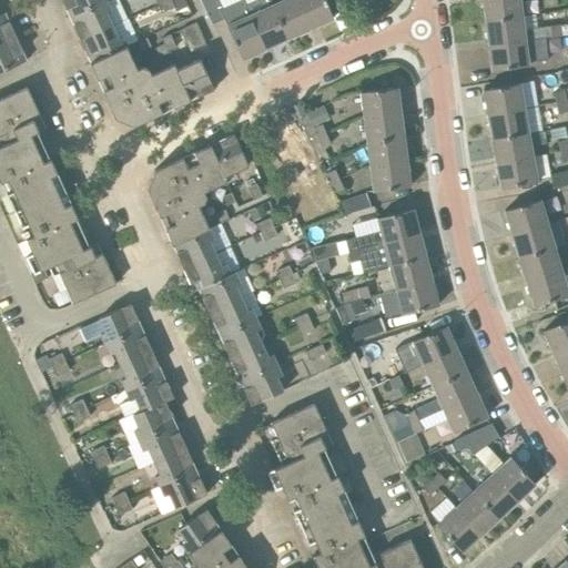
[(61,0),(69,18),(108,1),(107,0),(61,0)]
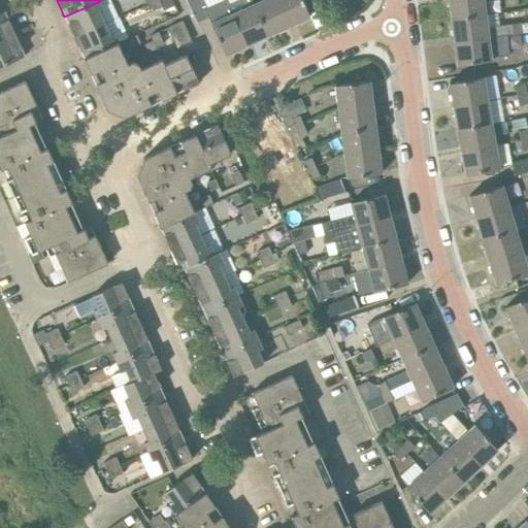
[(159,0),(159,1),(162,7),(164,11),(173,6),(170,0),(159,0)]
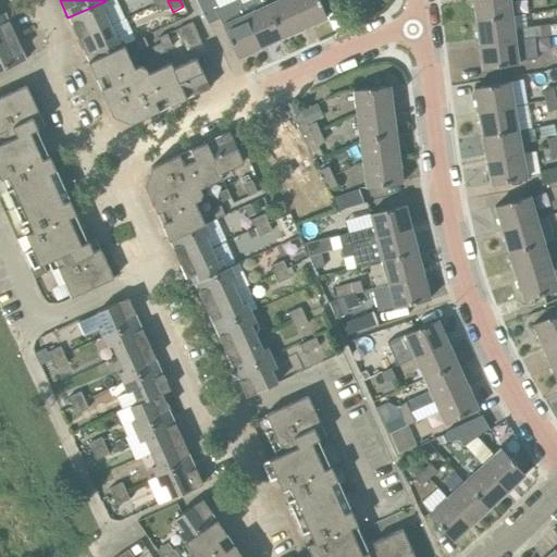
[(199,0),(207,17),(220,12),(214,0),(199,0)]
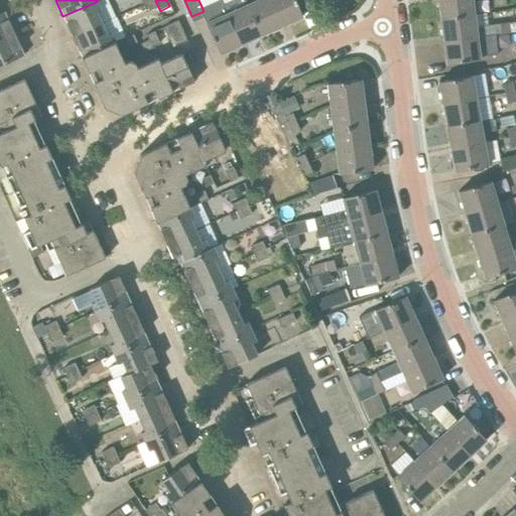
[(261,36),(281,27),(269,0),(258,0),(248,5),(261,36)]
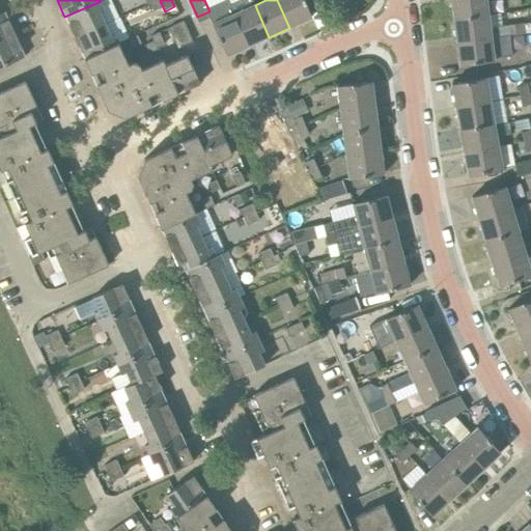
[(277,0),(289,28),(311,18),(303,0),(277,0)]
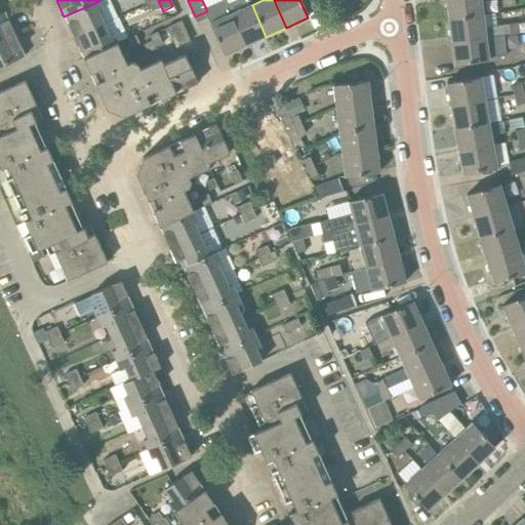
[(483,15),(481,0),(445,0),(448,21),(483,15)]
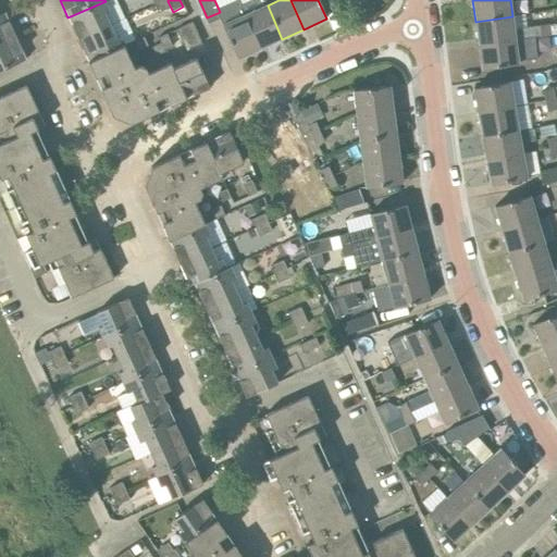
[(78,39),(111,25),(104,13),(110,11),(106,1),(67,17),(78,39)]
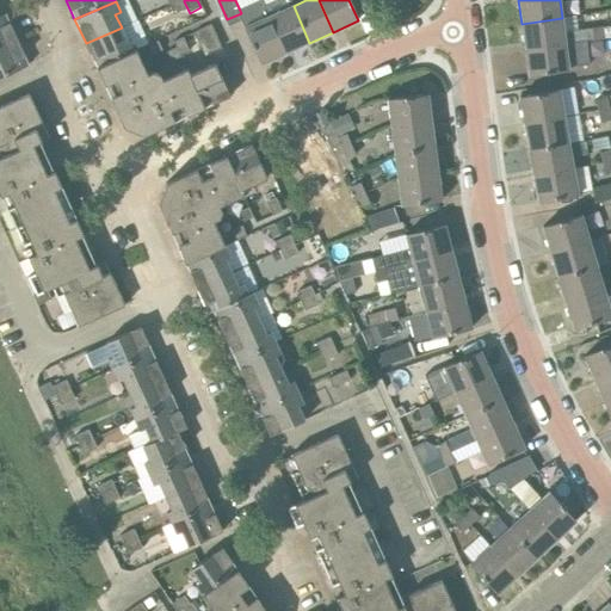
[(184,1),(171,7),(173,14),(187,8),(184,1)]
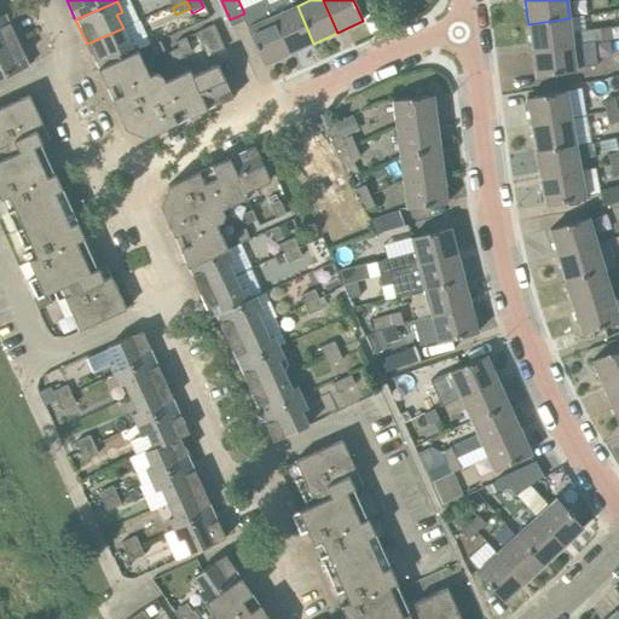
[(289,55),(313,44),(298,6),(272,17),(289,55)]
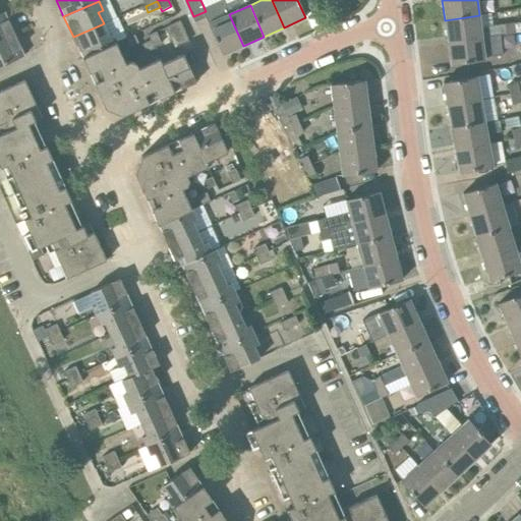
[(0,40),(14,34),(4,12),(0,14),(0,15),(0,14),(0,40)]
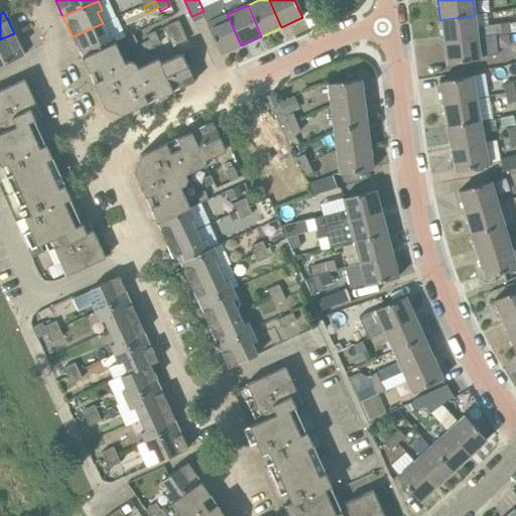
[(220,54),(241,45),(227,14),(206,23),(220,54)]
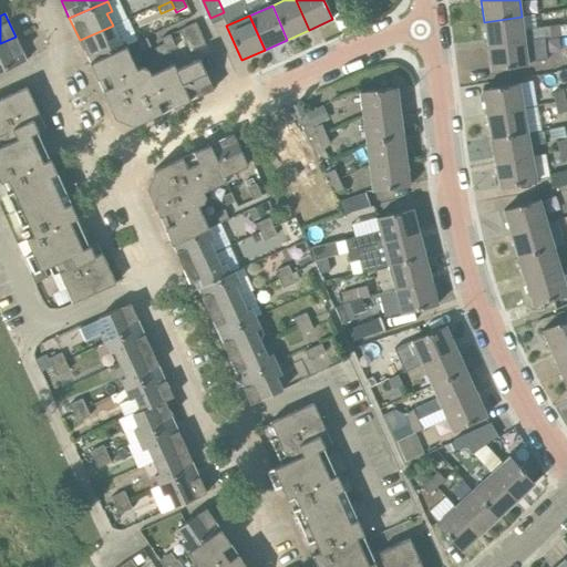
[(484,22),(487,45),(525,41),(543,39),(543,38),(550,37),(562,35),(559,26),(524,30),(522,17),(484,22)]
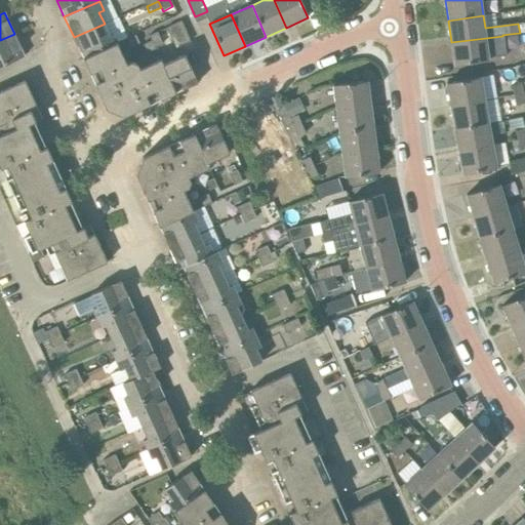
[(175,48),(191,41),(182,21),(166,28),(175,48)]
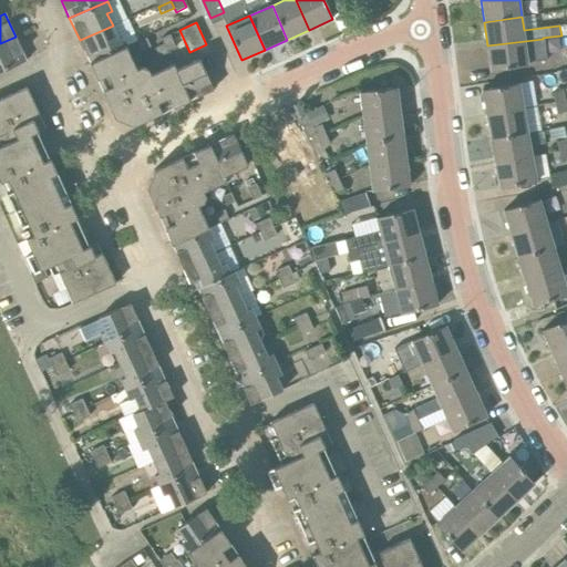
[(90,63),(126,47),(129,47),(123,35),(119,38),(113,26),(80,40),(90,63)]
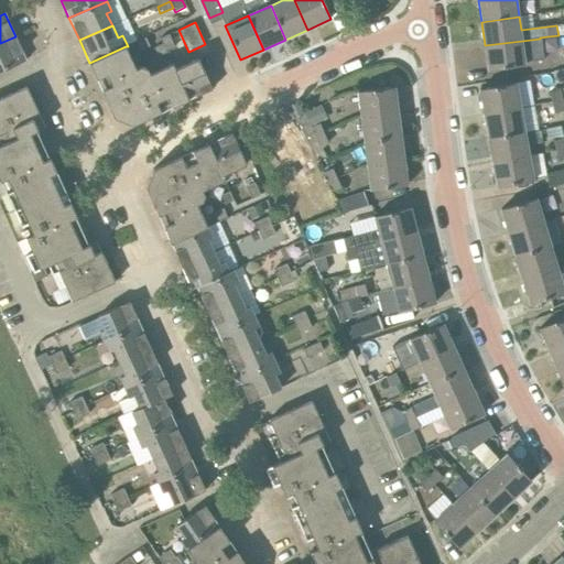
[(162,44),(165,52),(174,49),(169,34),(160,39),(162,44)]
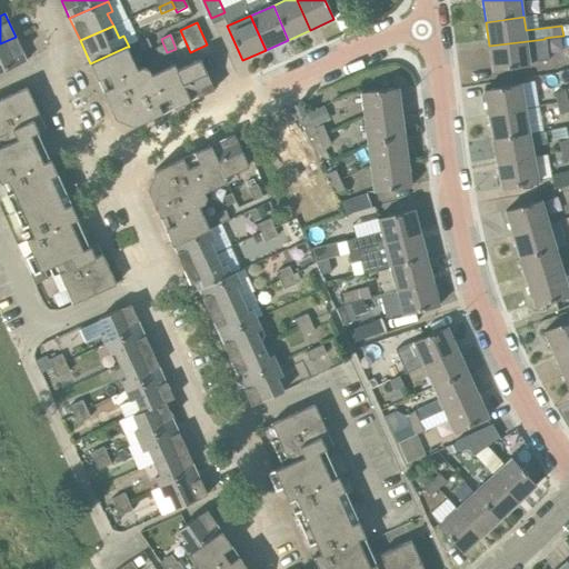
[(0,72),(27,61),(16,37),(0,43),(0,72)]
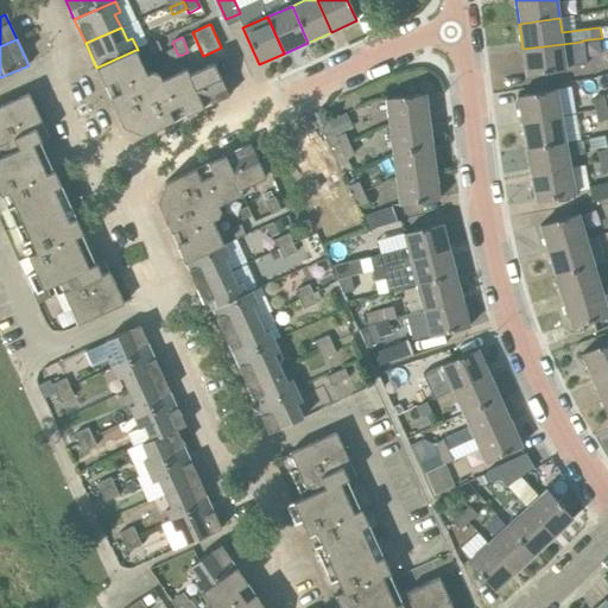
[(147,44),(152,54),(162,50),(157,40),(147,44)]
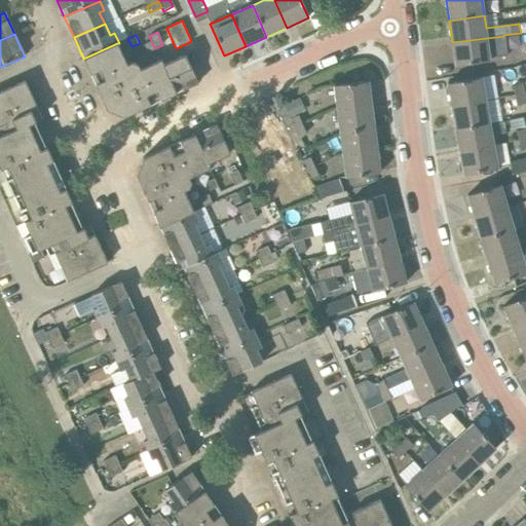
[(455,66),(490,62),(487,38),(452,42),(455,66)]
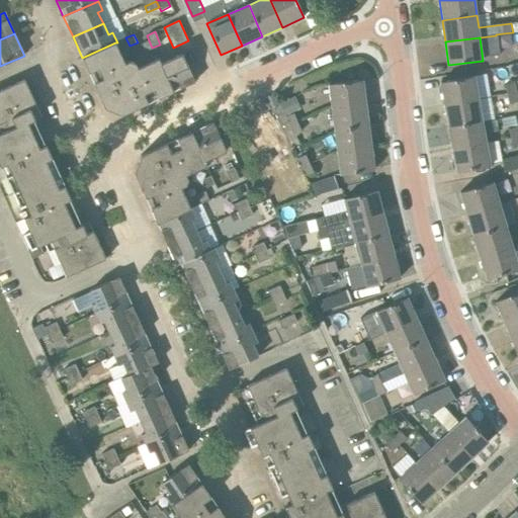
[(152,48),(149,40),(142,42),(144,52),(152,48)]
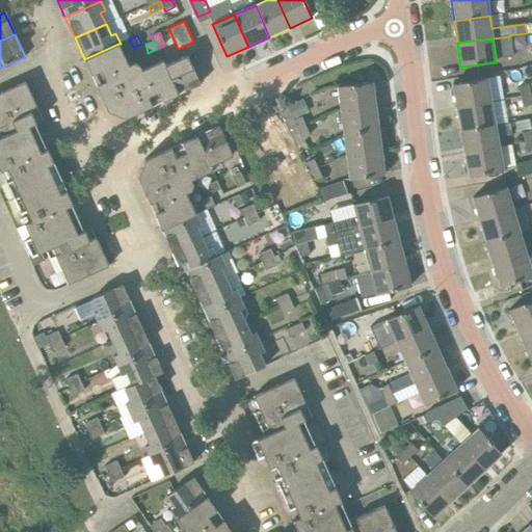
[(94,80),(128,64),(118,44),(84,59),(94,80)]
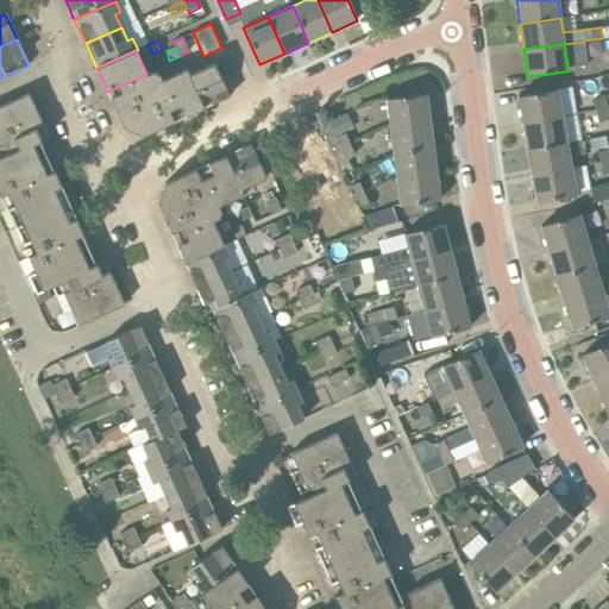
[(189,74),(205,108),(230,96),(214,63),(189,74)]
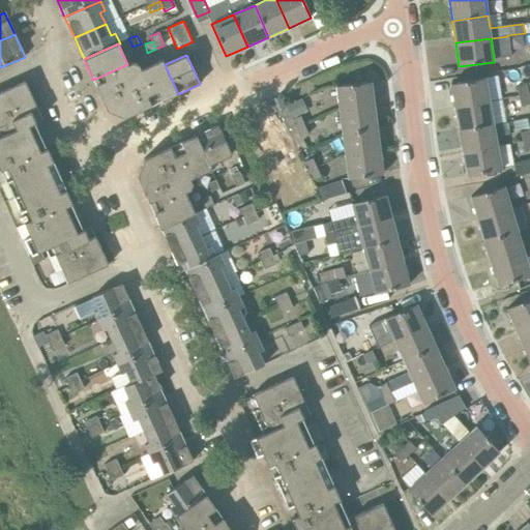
[(156,104),(178,94),(165,64),(163,60),(141,69),(156,104)]
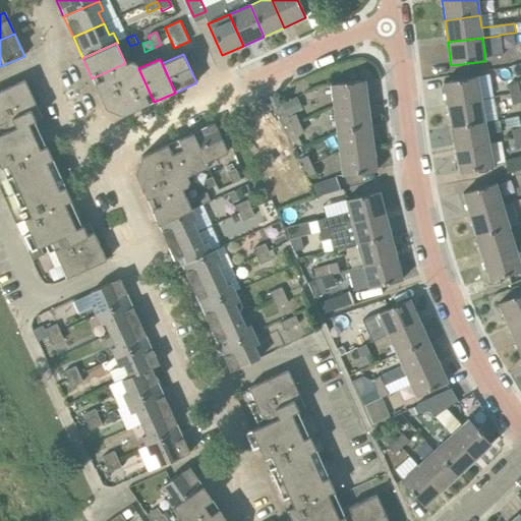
[(123,116),(154,102),(138,68),(136,63),(130,61),(125,63),(92,78),(106,109),(123,116)]
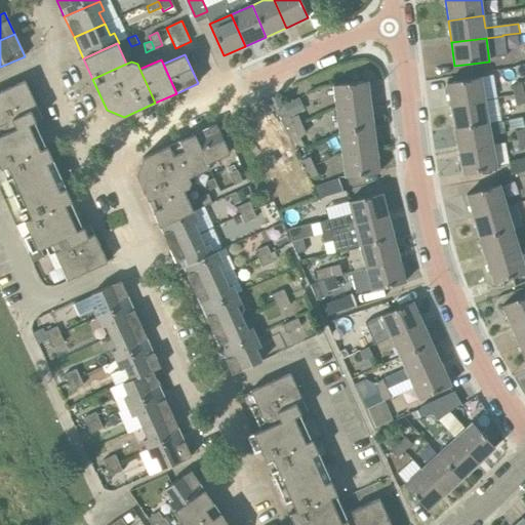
[(450,107),(485,102),(481,78),(446,84),(450,107)]
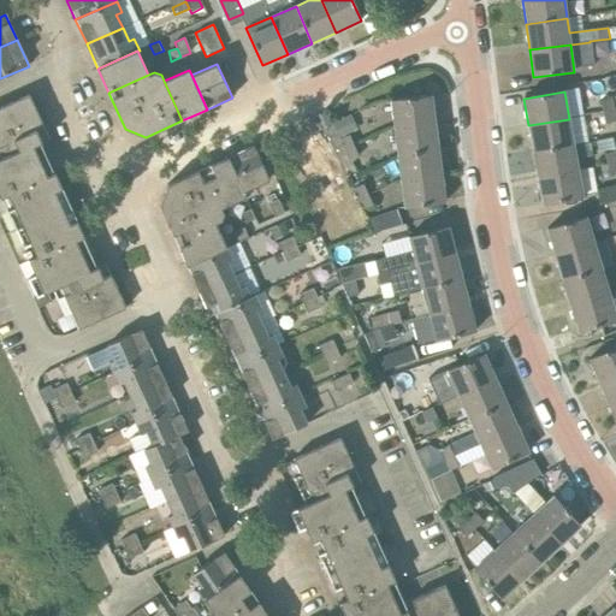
[(7,212),(16,230),(70,205),(54,172),(47,176),(34,147),(49,140),(29,95),(0,107),(0,197),(0,200),(9,196),(15,208),(7,212)]
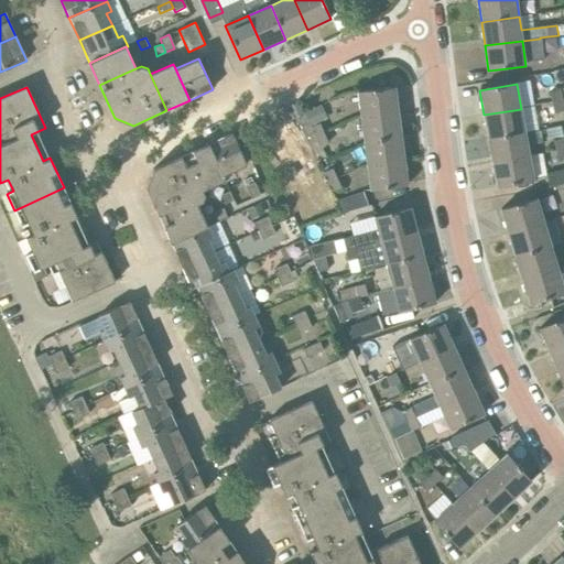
[(361,118),(398,112),(394,87),(358,93),(361,118)]
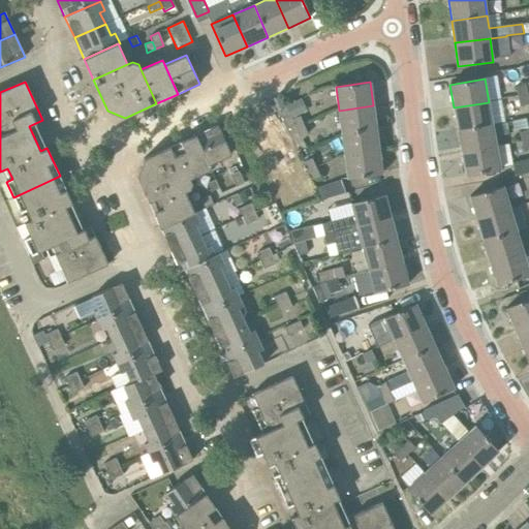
[(518,97),(528,95),(525,84),(516,87),(518,97)]
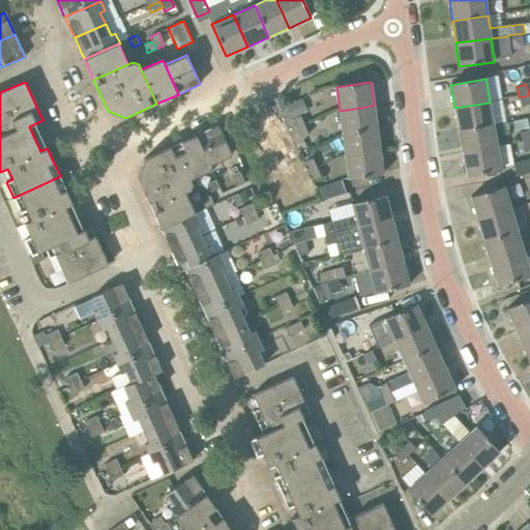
[(529,102),(529,95),(519,97),(521,108),(529,104),(529,102)]
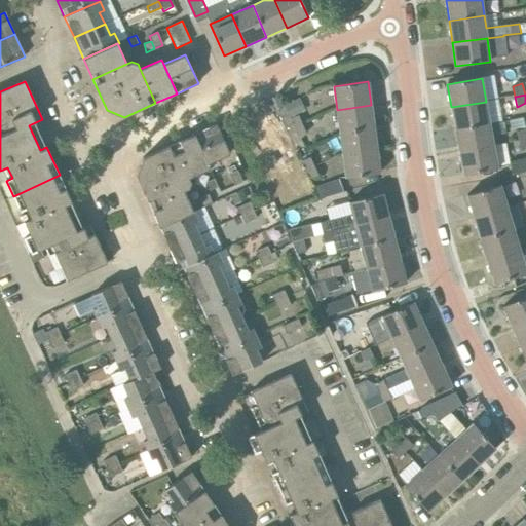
[(300,98),(285,105),(290,117),(305,110),(300,98)]
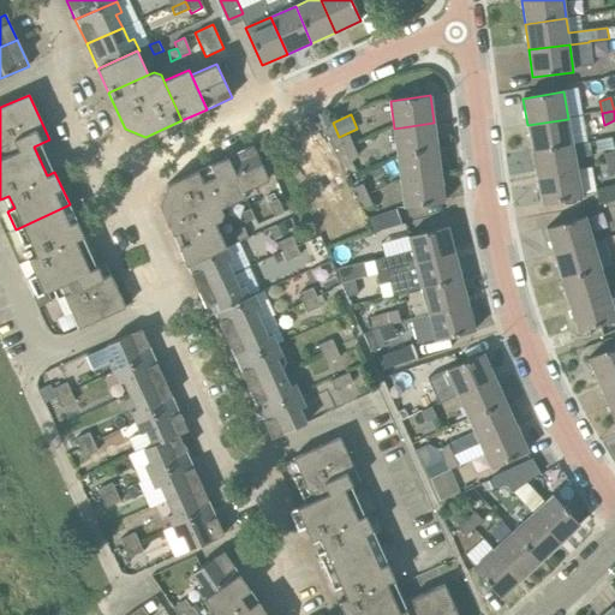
[(532,151),(573,144),(568,119),(527,125),(532,151)]
